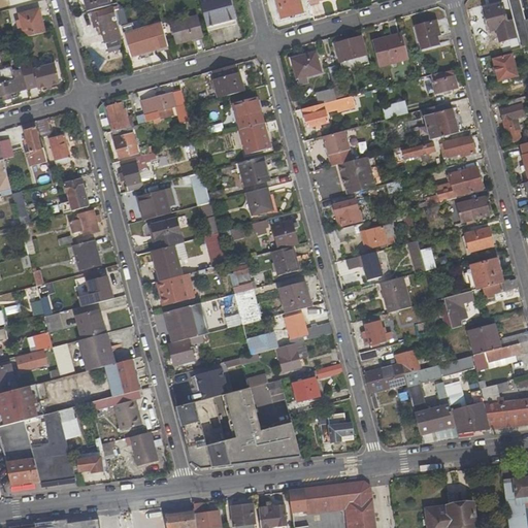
[(83,0),(85,5),(86,11),(112,4),(110,0),(83,0)]
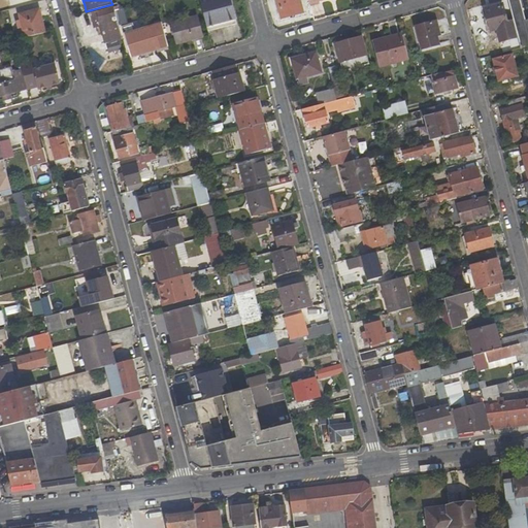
[(229,0),(200,0),(207,28),(234,20),(229,0)]
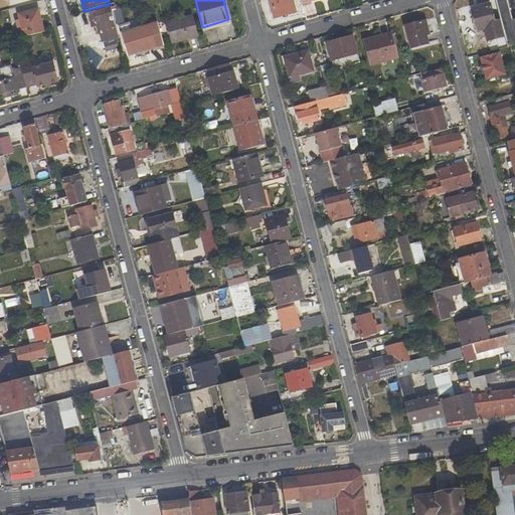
[(269,0),(274,18),(296,12),(293,0),(269,0)]
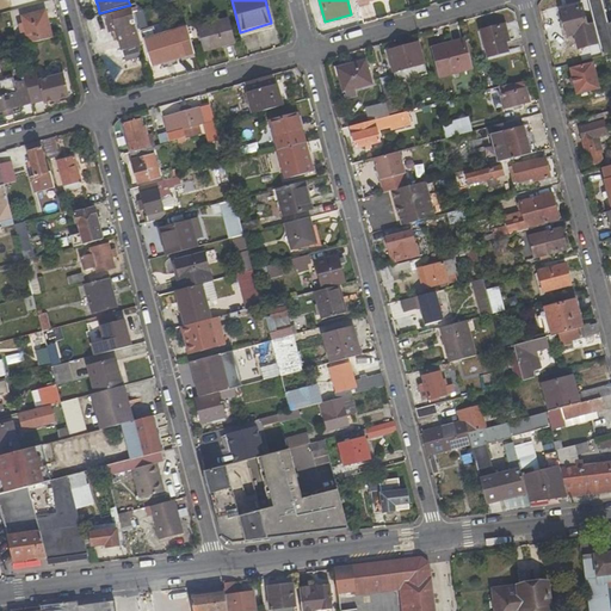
[(610,22),(608,23),(602,0),(587,0),(593,23),(600,53),(602,56),(610,53),(610,22)]
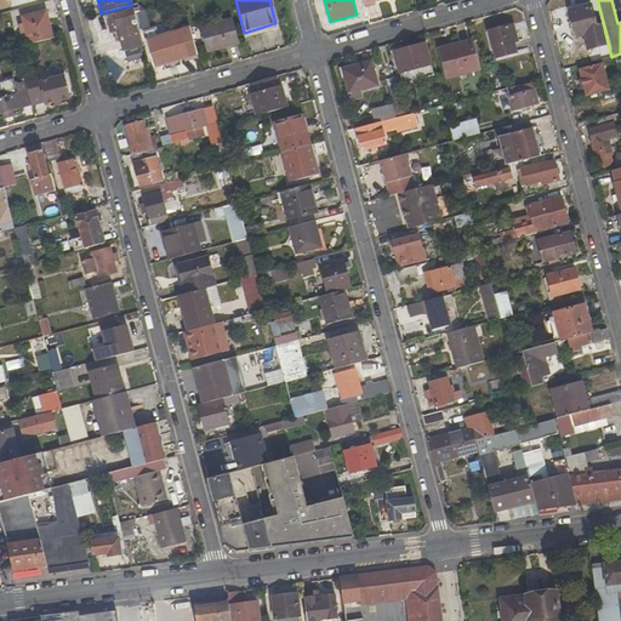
[(600,57),(610,53),(603,23),(597,26),(592,5),(569,10),(576,38),(584,36),(587,50),(597,47),(600,57)]
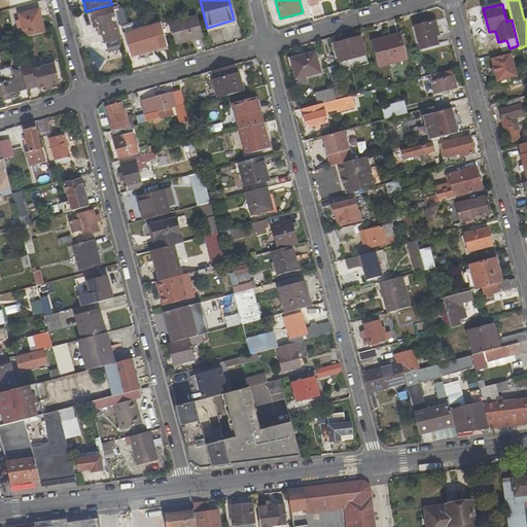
[(101,26),(105,44),(123,39),(115,10),(114,6),(97,11),(101,26)]
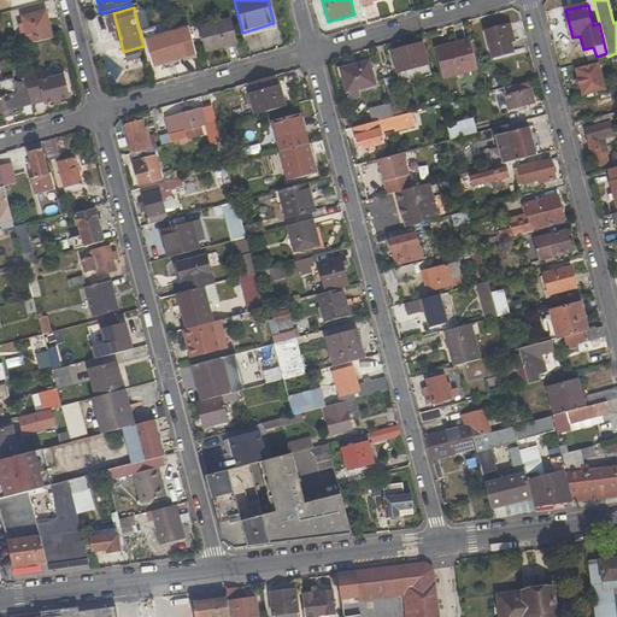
[(21,17),(28,43),(53,37),(46,11),(21,17)]
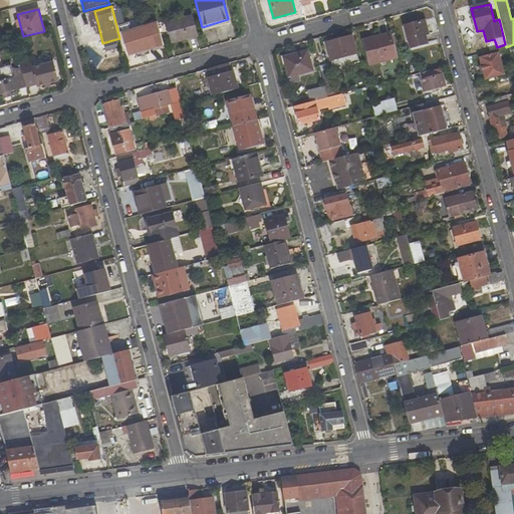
[(87,12),(91,27),(98,25),(94,11),(87,12)]
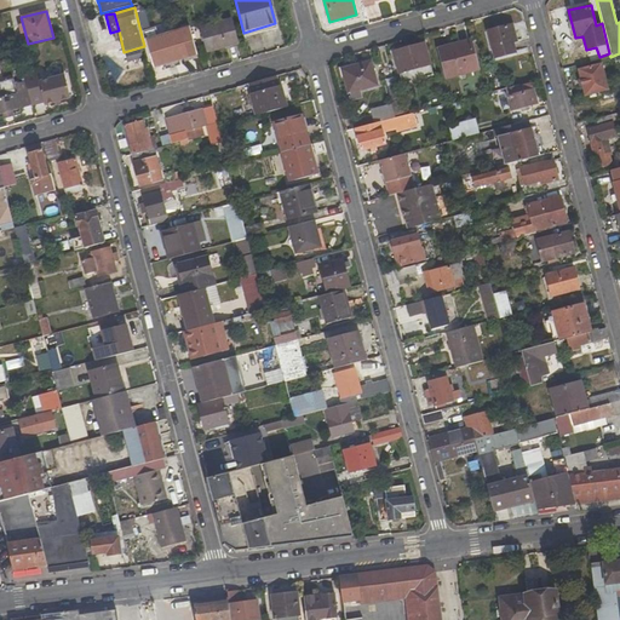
[(201,27),(207,51),(237,44),(231,18),(201,27)]
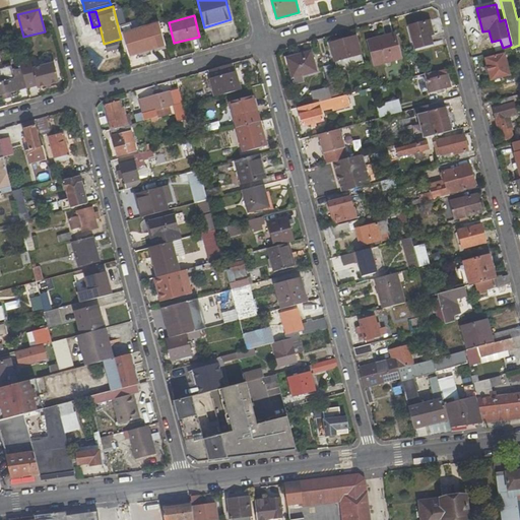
[(430,36),(433,35),(429,21),(409,26),(415,49),(433,45),(430,36)]
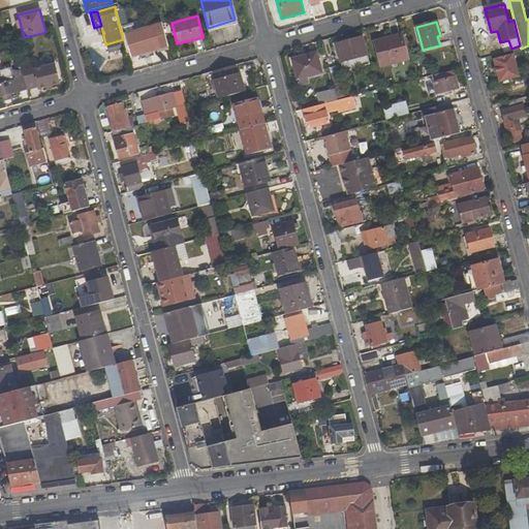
[(129,57),(168,47),(162,24),(133,32),(131,25),(122,27),(129,57)]
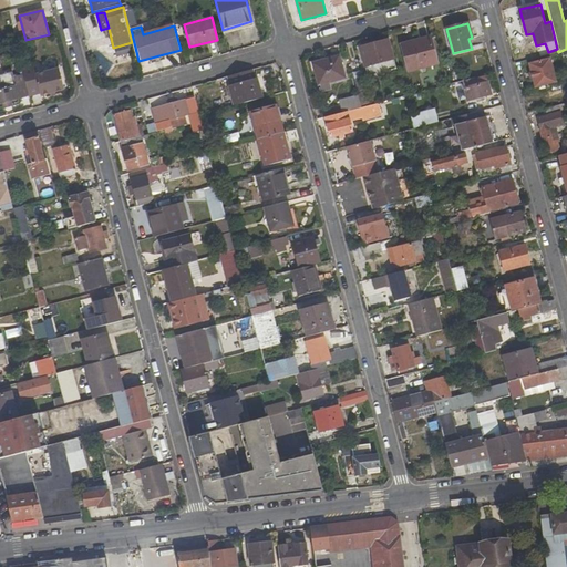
[(395,41),(395,45),(400,44),(416,40),(415,38),(414,31),(395,41)]
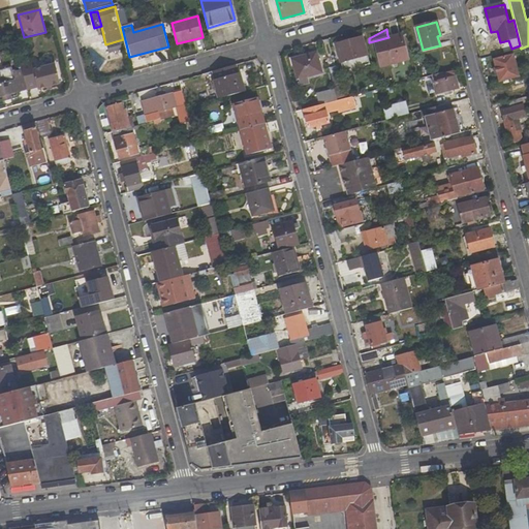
[(387,35),(389,37),(373,41),(379,68),(409,60),(401,32),(387,35)]
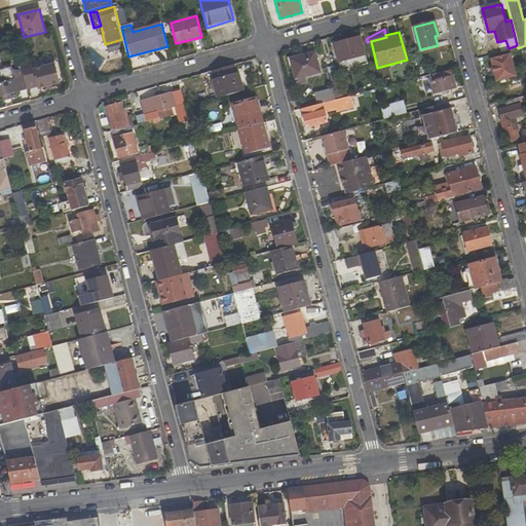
[(341,71),(368,64),(360,37),(334,43),(341,71)]
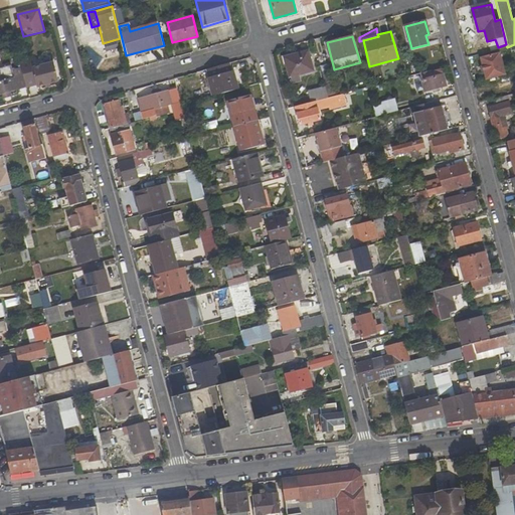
[(289,78),(314,71),(309,50),(284,57),(289,78)]
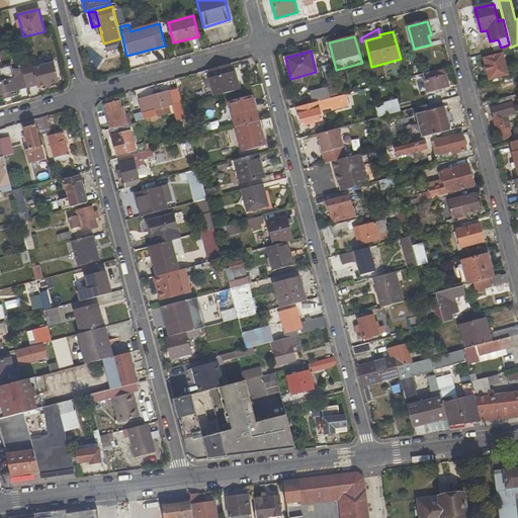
[(329,64),(326,53),(319,54),(322,66),(329,64)]
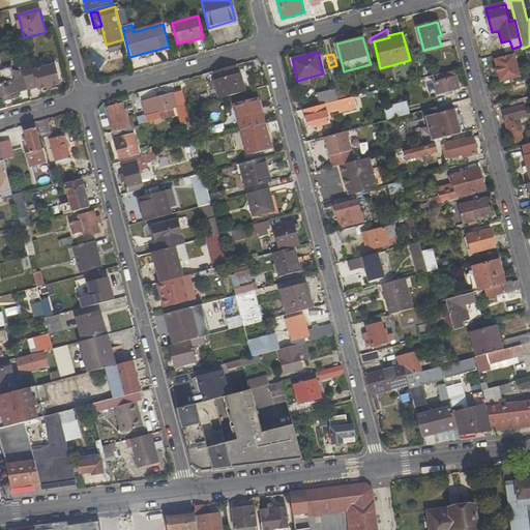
[(500,83),(521,77),(514,55),(495,60),(500,83)]
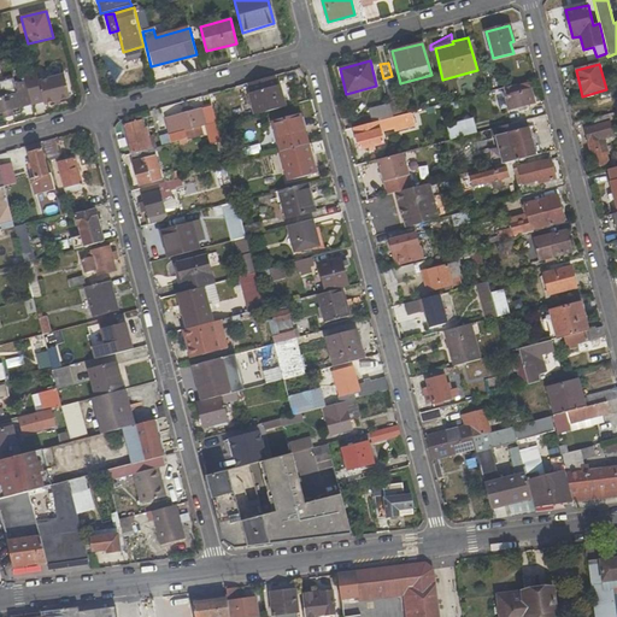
[(23,72),(25,80),(33,105),(42,103),(43,105),(56,103),(62,100),(70,98),(63,76),(39,82),(36,70),(23,72)]
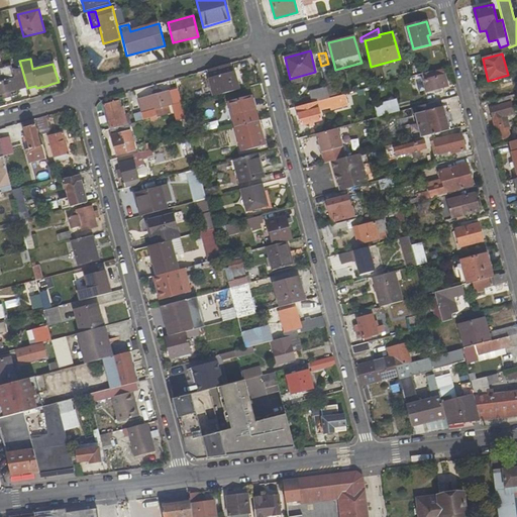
[(234,71),(231,72),(229,64),(208,70),(210,78),(208,78),(213,96),(239,90),(234,71)]
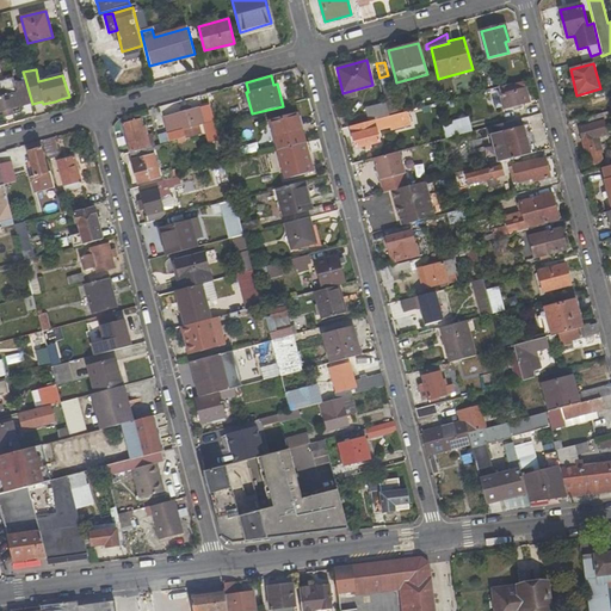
[(388,75),(380,78),(387,103),(390,116),(400,113),(390,75),(388,75)]
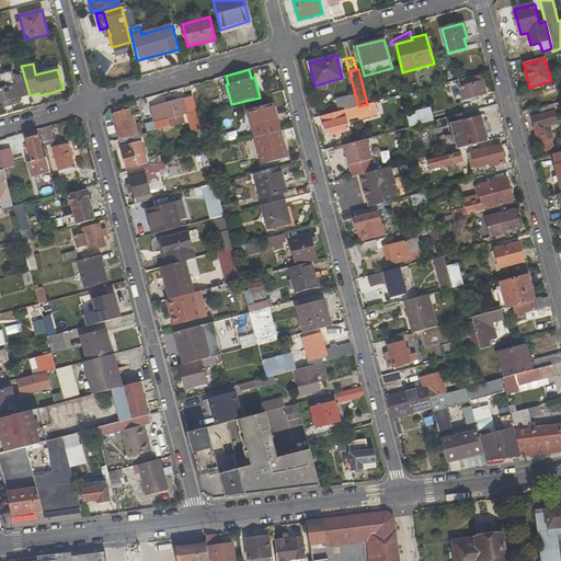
[(13,106),(12,101),(30,95),(23,72),(0,78),(0,103),(2,103),(3,109),(13,106)]
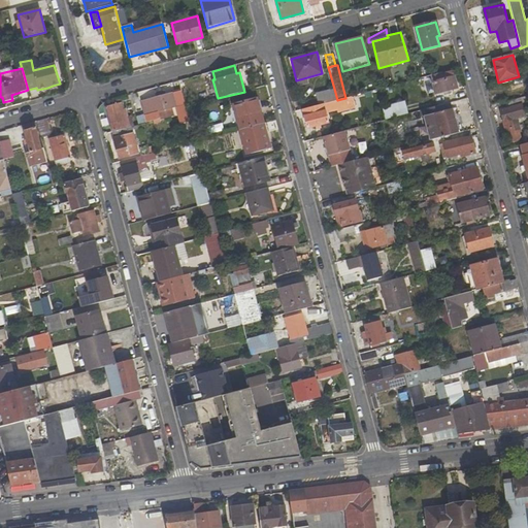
[(435,76),(435,74),(420,78),(425,96),(458,88),(453,71),(435,76)]
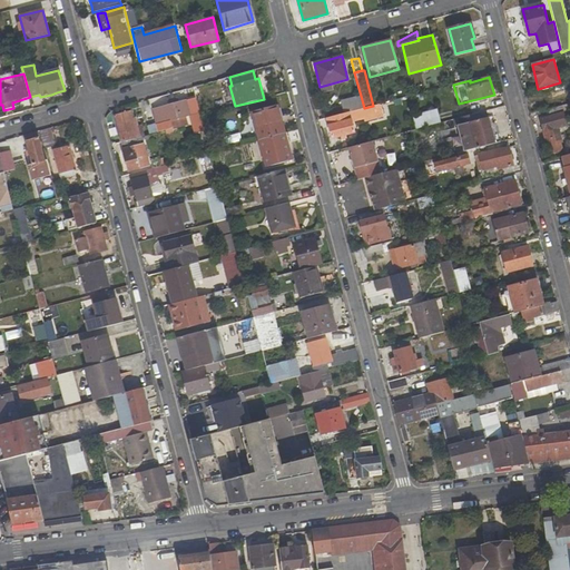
[(361,96),(341,101),(344,114),(349,112),(356,110),(364,108),(361,96)]
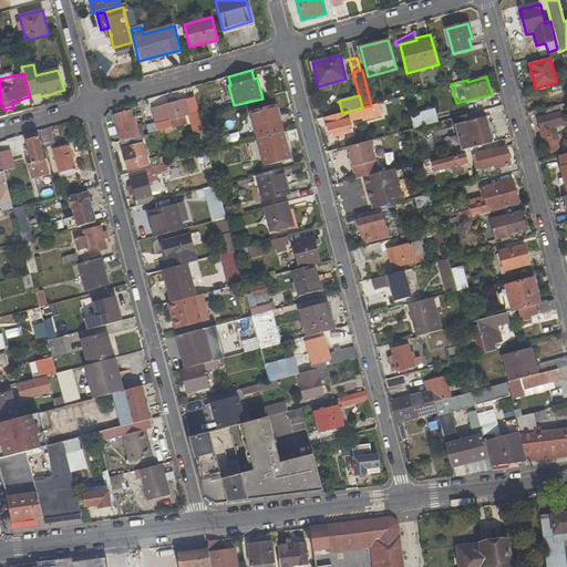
[(203,130),(199,115),(195,98),(176,103),(175,99),(167,101),(168,105),(151,110),(154,123),(155,124),(191,115),(195,132),(203,130)]
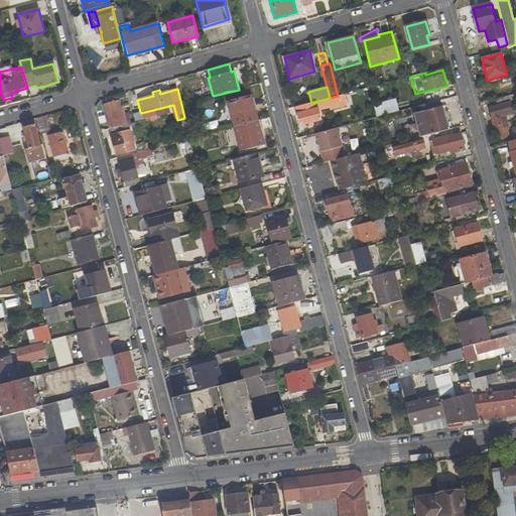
[(515,100),(515,93),(496,99),(498,105),(489,108),(497,140),(510,137),(508,130),(510,129),(507,116),(514,115),(510,102),(515,100)]
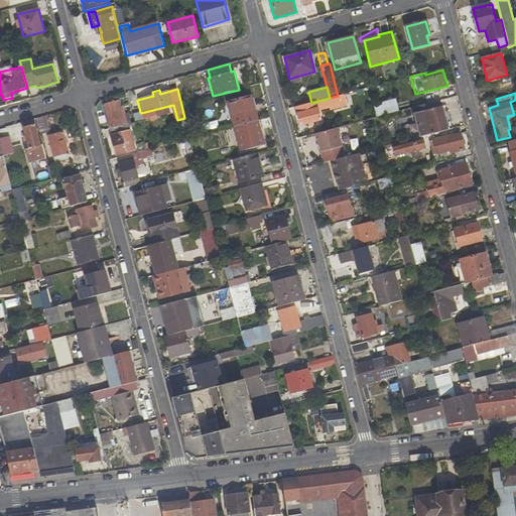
[(252,96),(227,102),(234,127),(258,121),(252,96)]
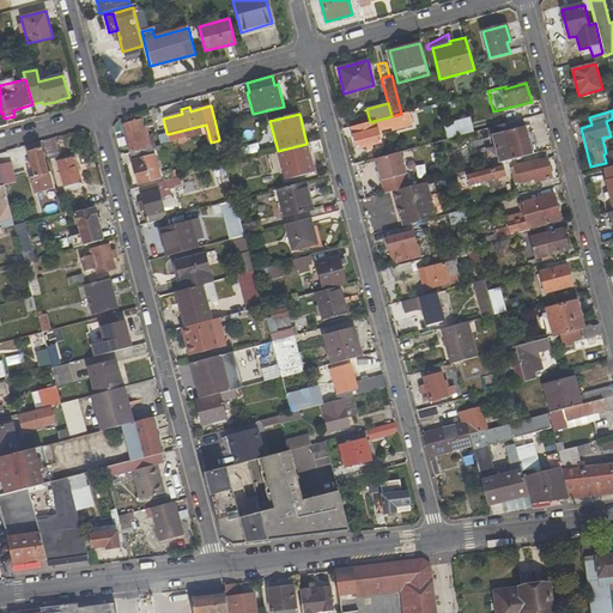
[(404,122),(401,115),(401,114),(392,116),(383,119),(386,128),(393,126),(394,131),(405,128),(404,122)]
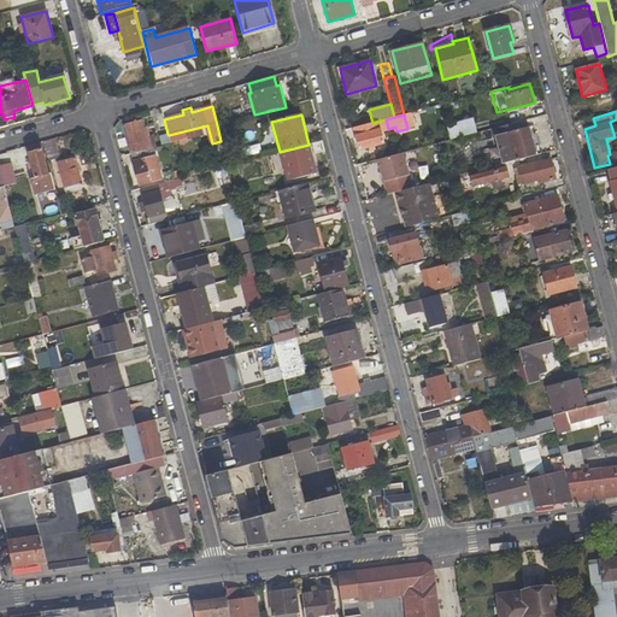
[(447,125),(452,140),(479,133),(474,117),(447,125)]
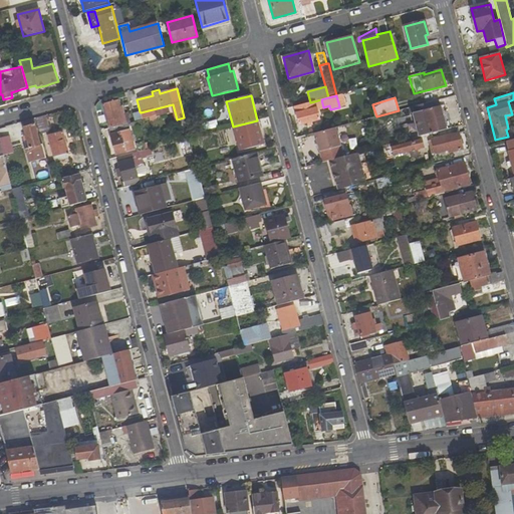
[(119,99),(102,104),(108,129),(129,123),(131,122),(129,112),(125,112),(123,104),(120,105),(119,99)]
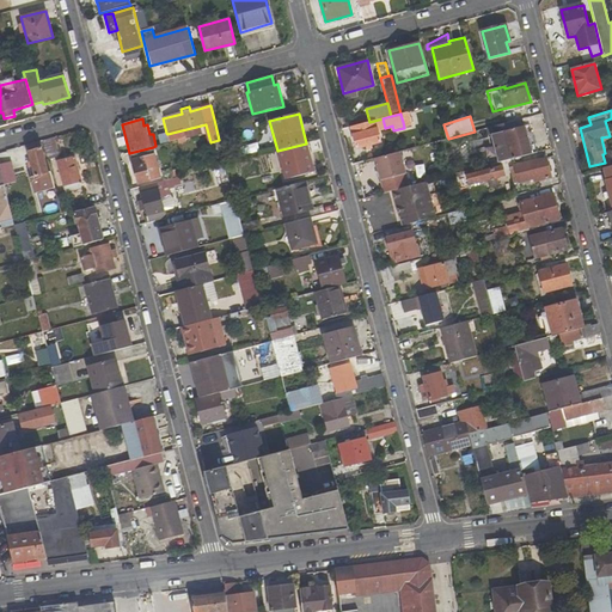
[(377,129),(385,128),(383,118),(374,121),(377,129)]
